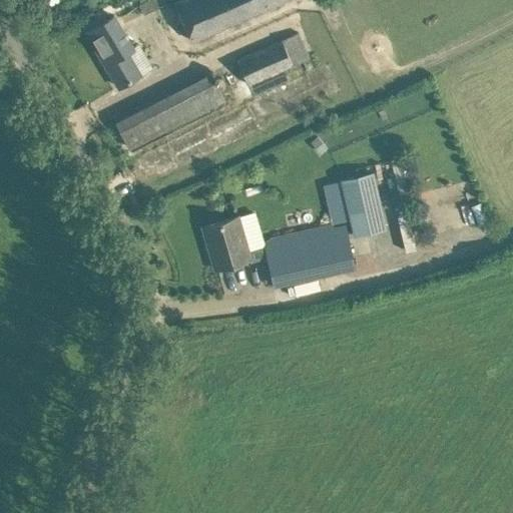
[(173,0),(192,41),(285,0),(173,0)]
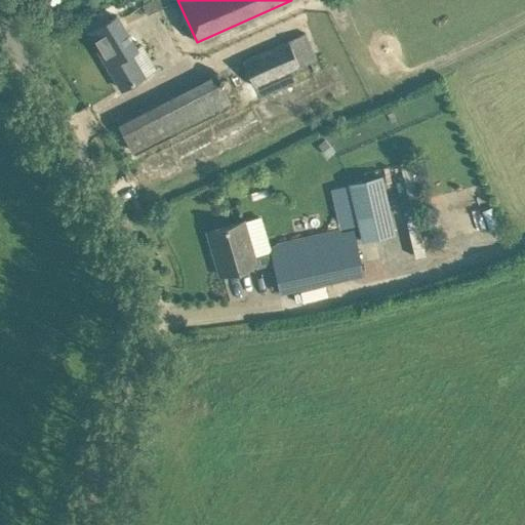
[(121,88),(144,75),(143,74),(155,68),(140,45),(135,48),(116,15),(87,33),(121,88)]
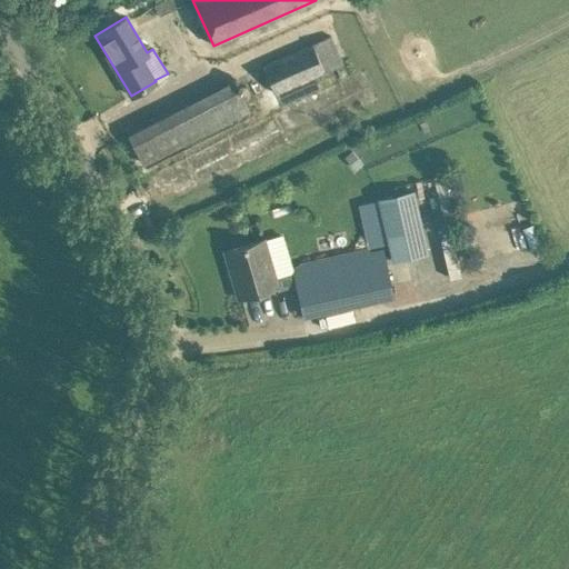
[(273,95),(338,67),(328,42),(263,70),(273,95)]
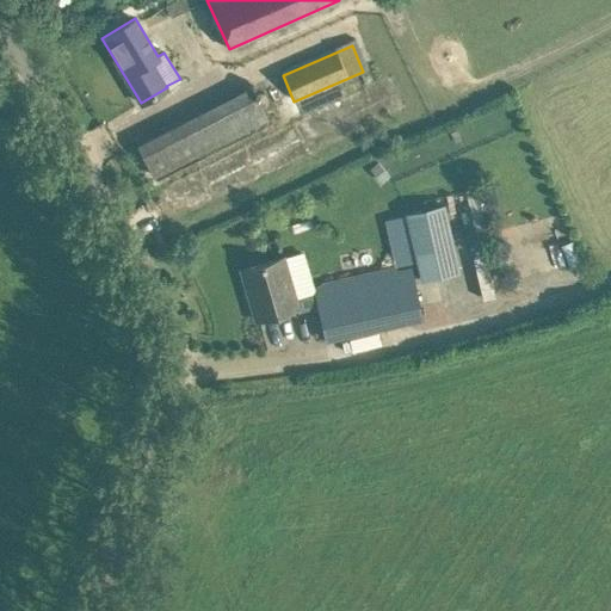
[(137,143),(154,176),(269,116),(253,85),(137,143)]
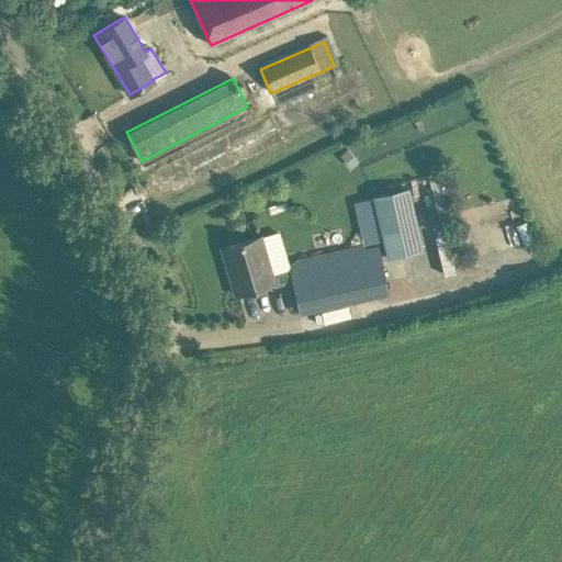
[(347,148),(340,154),(352,167),(359,161),(347,148)]
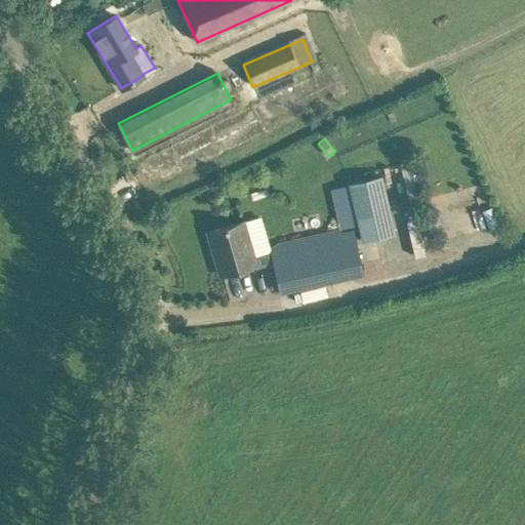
[(362,239),(394,232),(381,175),(349,183),(362,239)]
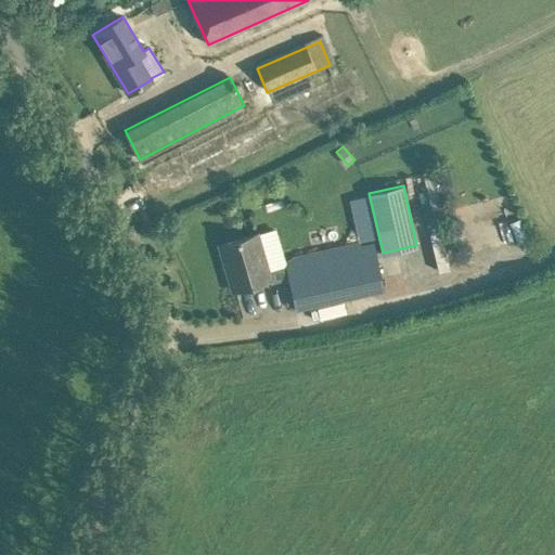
[(270,280),(271,283),(289,278),(275,228),(257,233),(219,245),(232,291),(270,280)]
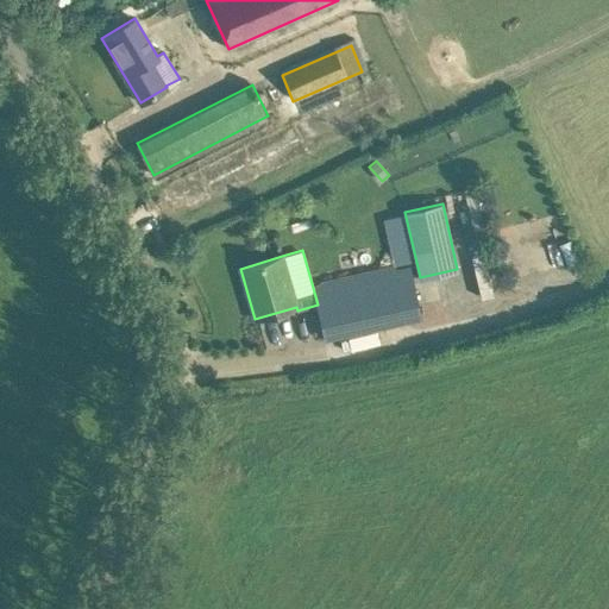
[(408,270),(315,292),(326,338),(419,316),(408,270)]
